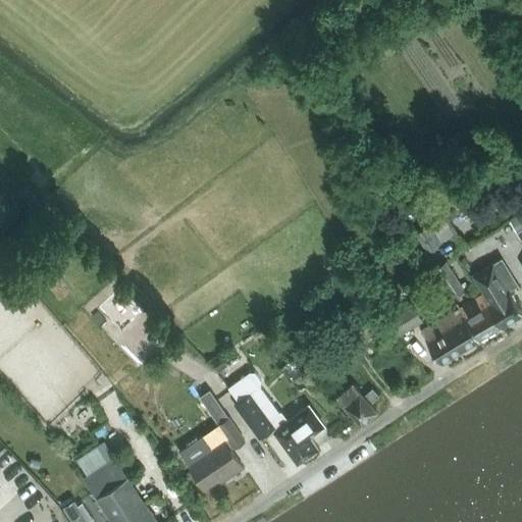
[(507,193),(499,179),(489,185),(497,199),(507,193)]
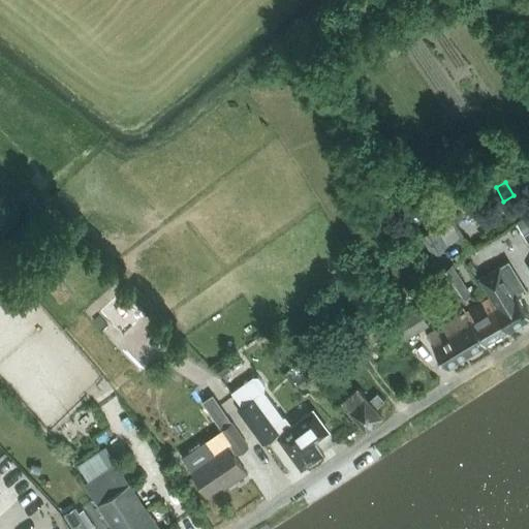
[(528,231),(528,216),(517,224),(524,236),(528,231)]
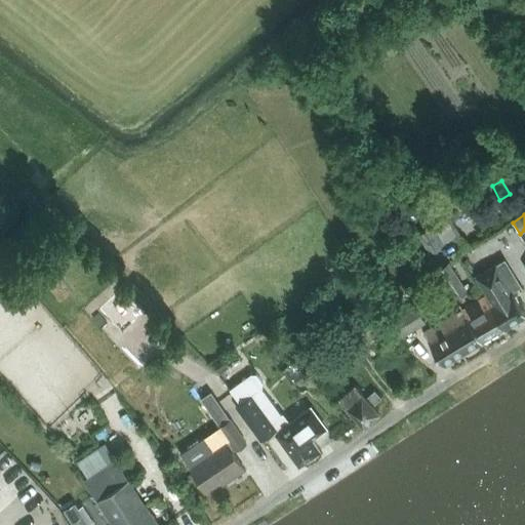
[(430,251),(459,233),(449,216),(435,226),(433,223),(417,233),(430,251)]
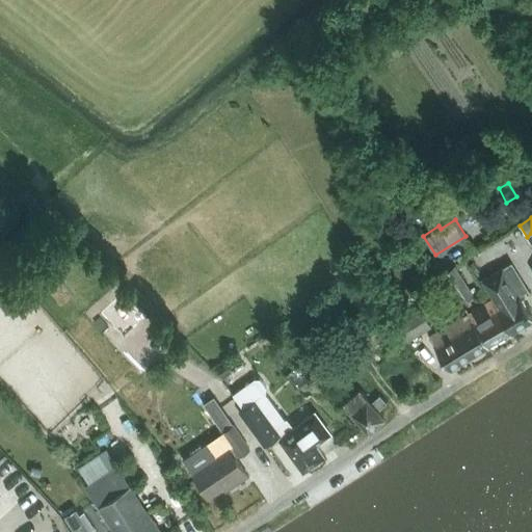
[(493,299),(490,300),(510,333),(511,333),(531,319),(531,315),(520,294),(527,289),(523,282),(511,263),(490,275),(481,282),(493,299)]
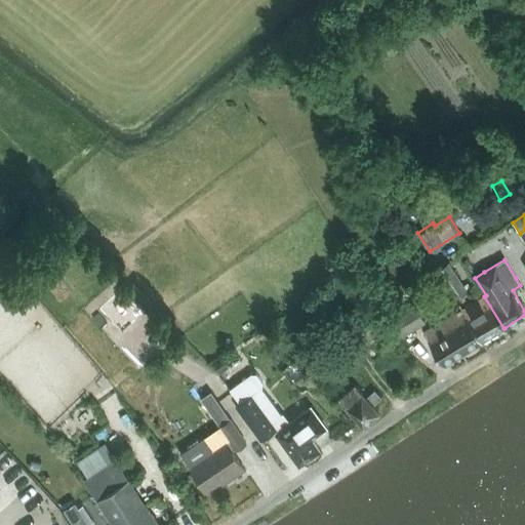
[(468,290),(449,263),(438,270),(456,297),(468,290)]
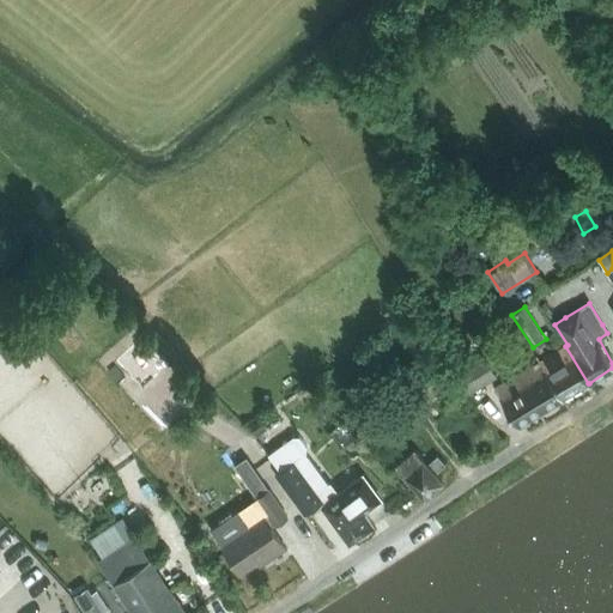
[(141,339),(116,363),(143,390),(168,366),(141,339)]
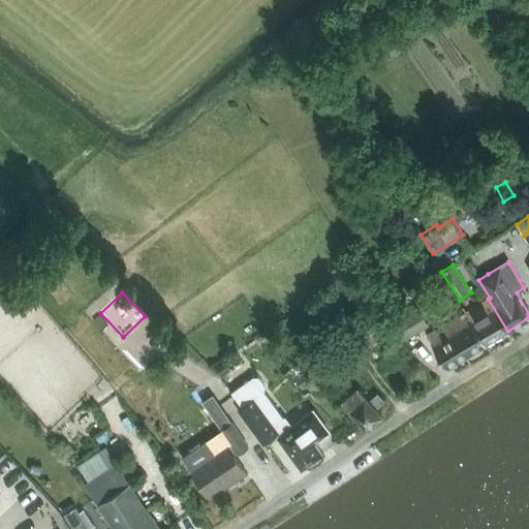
[(488,299),(466,312),(486,344),(507,331),(488,299)]
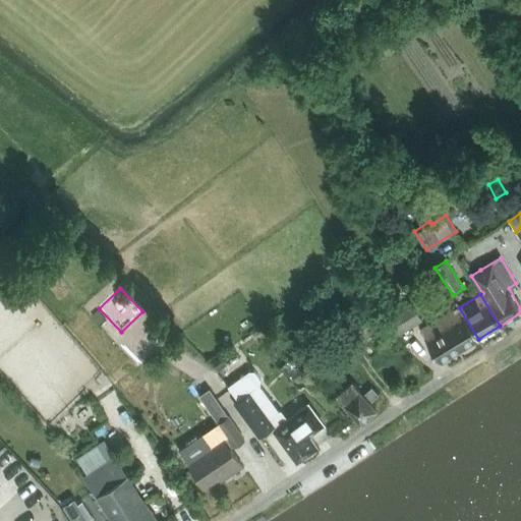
[(397,309),(406,324),(409,329),(422,321),(413,304),(411,301),(397,309)]
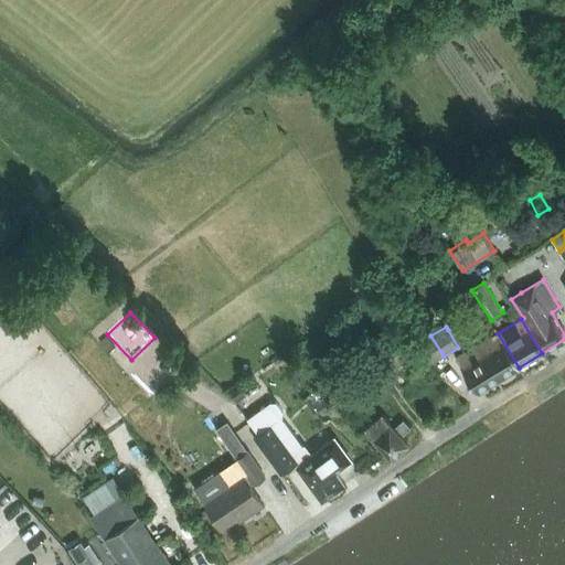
[(519,368),(498,333),(475,348),(457,359),(478,392),(519,368)]
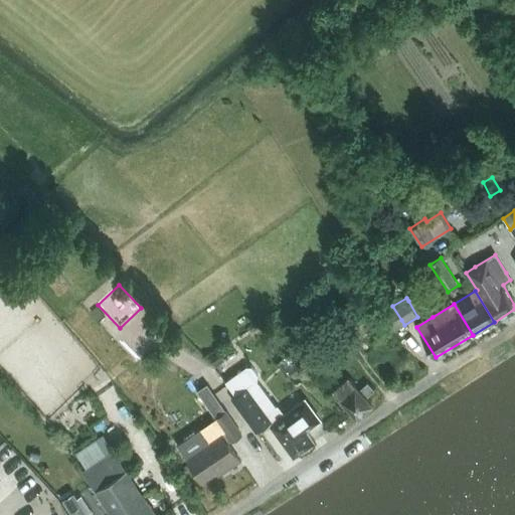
[(214,366),(225,360),(219,351),(209,357),(214,366)]
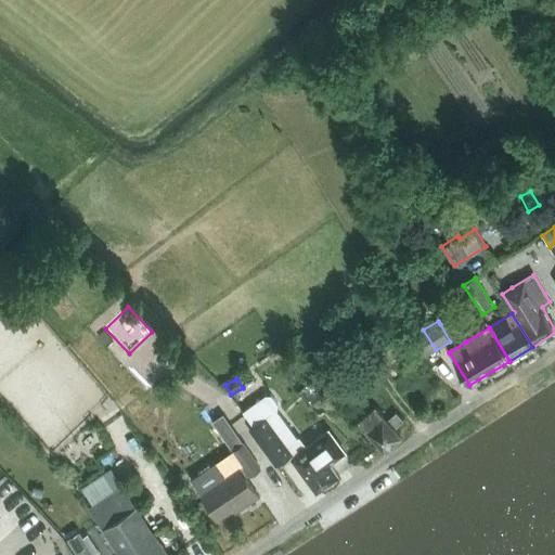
[(276,466),(291,455),(294,460),(293,461),(317,492),(339,476),(314,441),(306,448),(278,410),(278,404),(271,395),(265,395),(243,412),(254,426),(249,429),(276,466)]
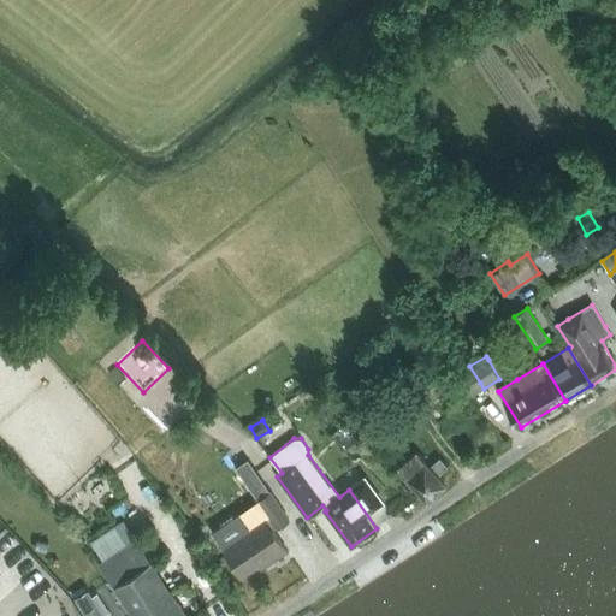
[(400,467),(427,499),(445,484),(438,475),(448,467),(440,457),(431,466),(416,451),(400,467)]
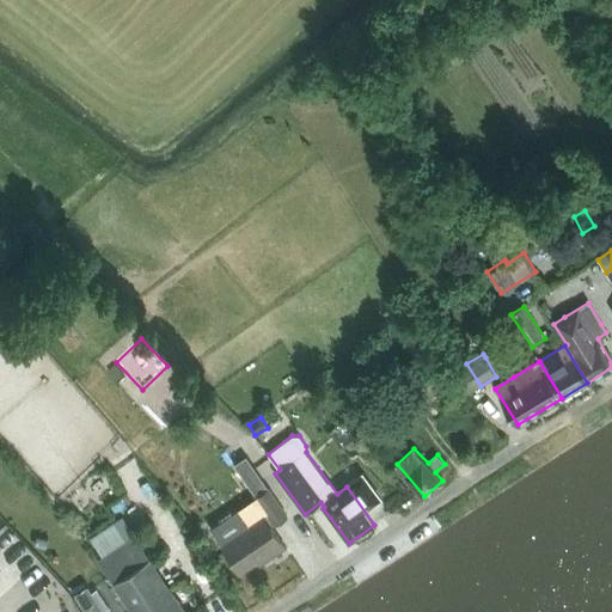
[(371,459),(362,450),(357,454),(366,464),(371,459)]
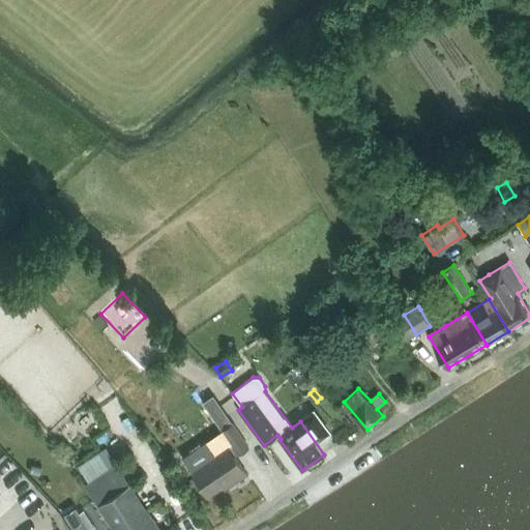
[(235,457),(248,447),(232,423),(219,406),(209,413),(222,430),(232,445),(229,447),(229,446),(193,471),(208,495),(231,479),(234,483),(247,474),(235,457)]
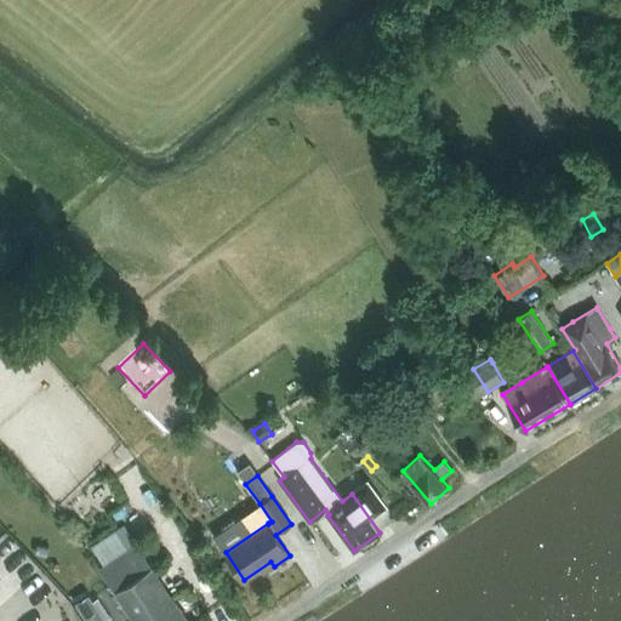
[(100,567),(134,620),(187,620),(137,543),(100,567)]
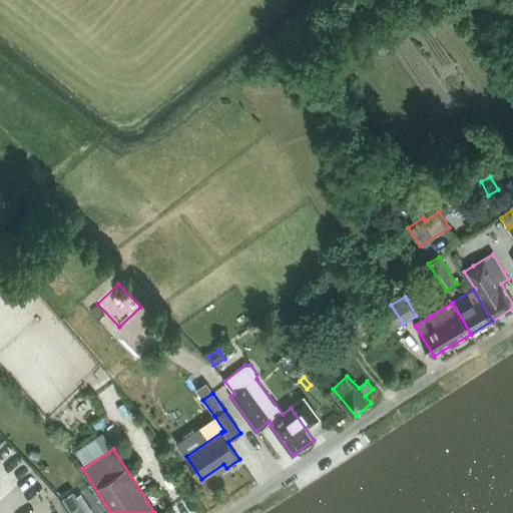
[(86,512),(72,492),(61,500),(69,512),(86,512)]
